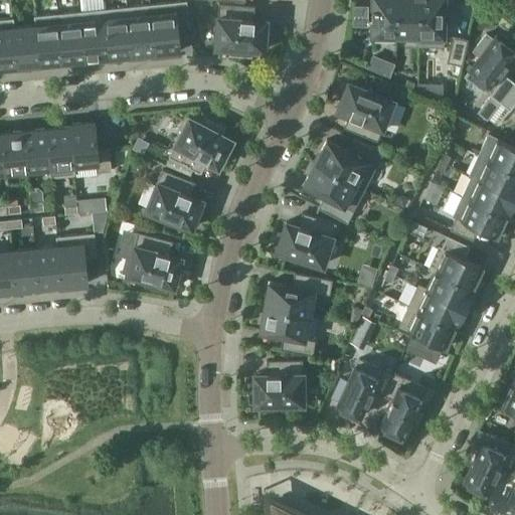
[(154,51),(153,51),(153,53),(180,51),(177,24),(189,23),(186,0),(149,4),(152,27),(154,51)]
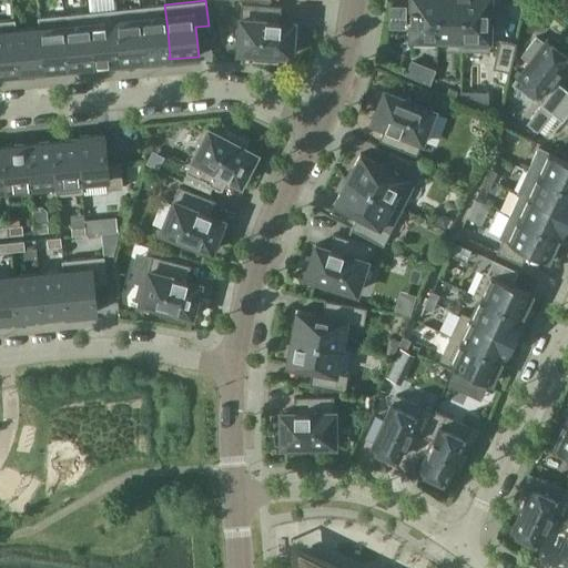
[(411,38),(437,38),(437,0),(411,0),(412,8),(411,8),(411,22),(411,38)]
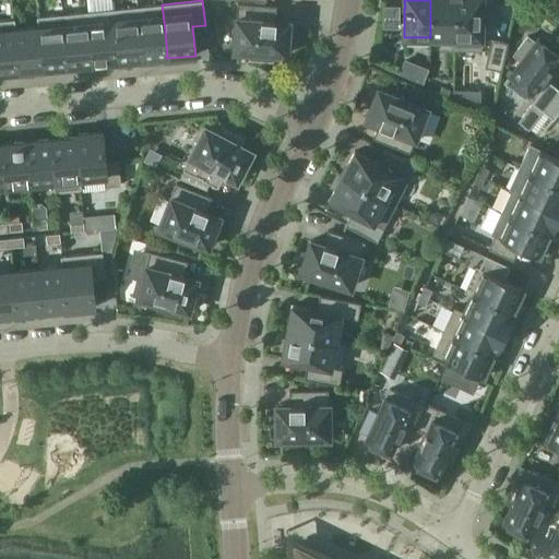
[(455,38),(455,0),(430,0),(430,37),(453,38),(455,38)]
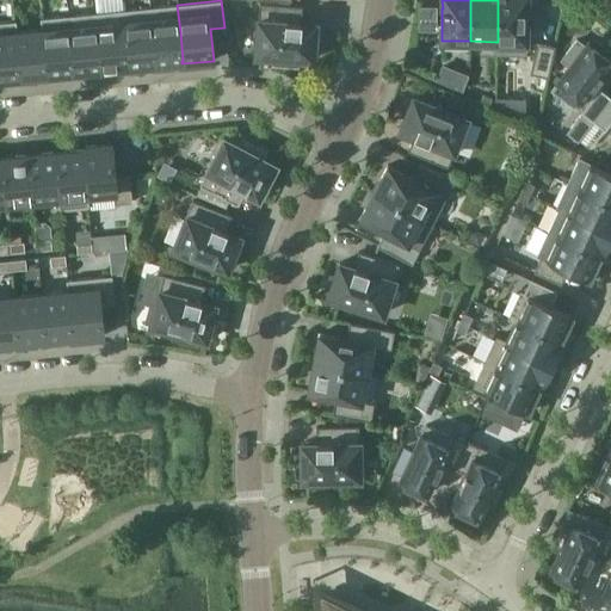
[(498,0),(498,42),(495,42),(495,54),(525,54),(526,29),(532,29),(532,8),(526,7),(526,0),(498,0)]
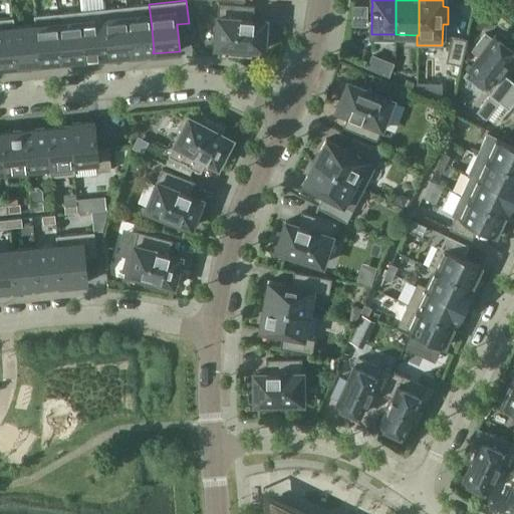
[(252,49),(263,49),(264,47),(268,47),(269,32),(265,32),(266,20),(253,19),(254,5),(219,3),(216,46),(229,47),(229,54),(251,55),(252,49)]
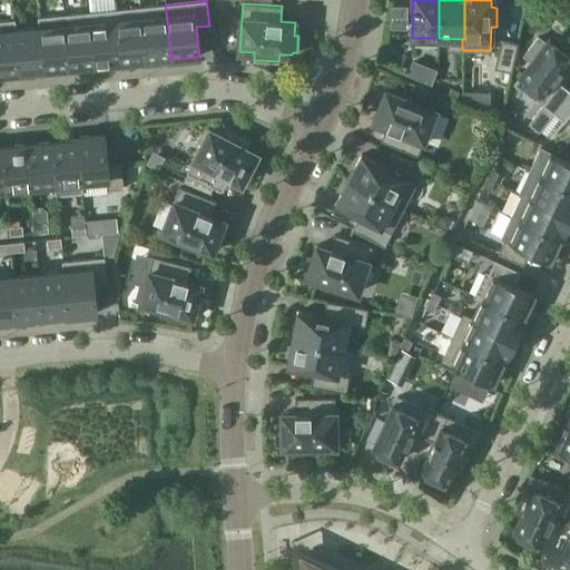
[(145,59),(169,57),(170,57),(168,30),(165,5),(140,7),(144,37),(145,59)]
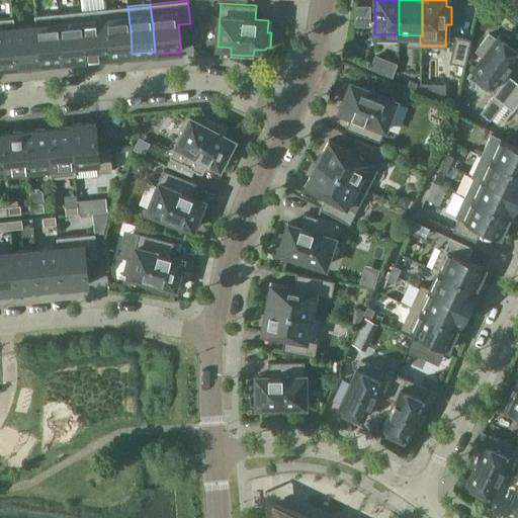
[(104,8),(109,57),(132,54),(131,33),(127,6),(104,8)]
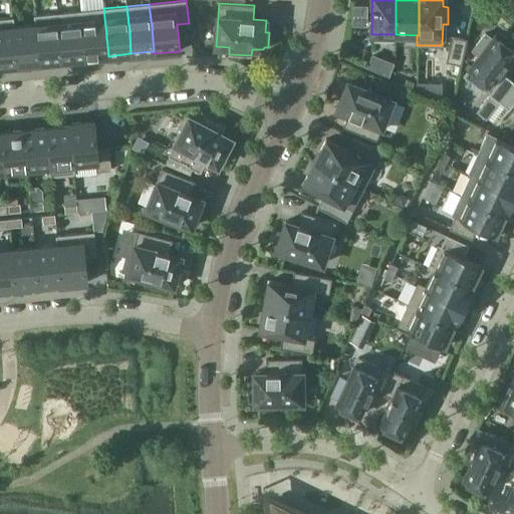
[(354,6),(353,24),(365,24),(366,6),(354,6)]
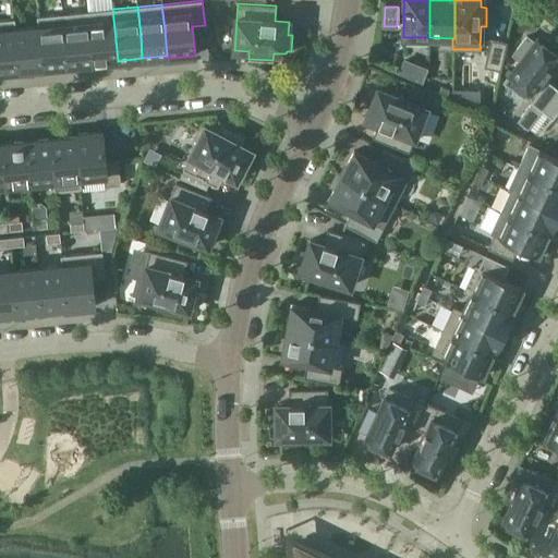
[(93,63),(118,61),(112,9),(87,11),(93,63)]
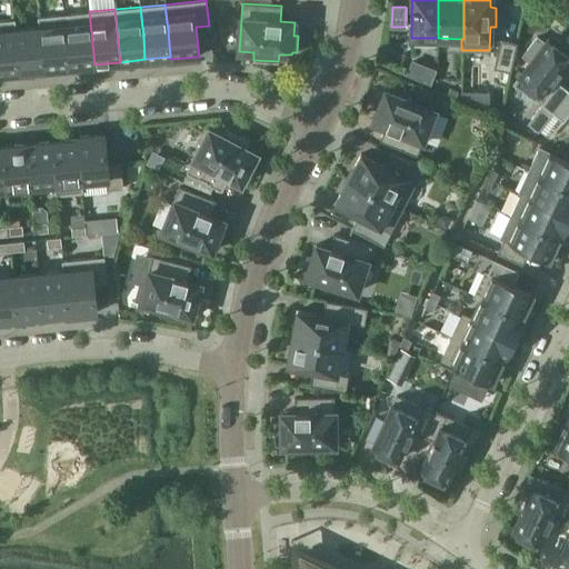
[(65,15),(69,67),(95,65),(89,11),(65,15)]
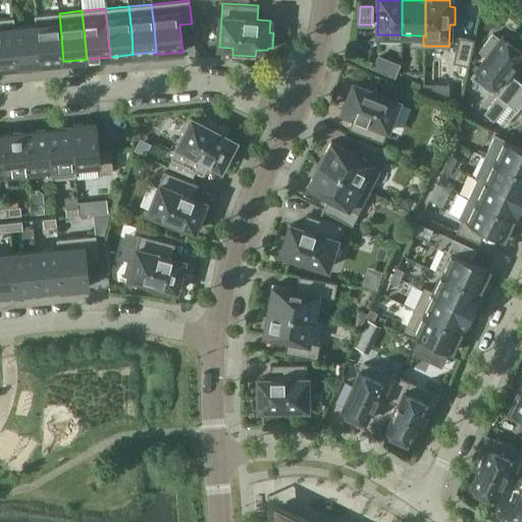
[(37,24),(41,63),(63,61),(59,13),(35,15),(36,25),(37,24)]
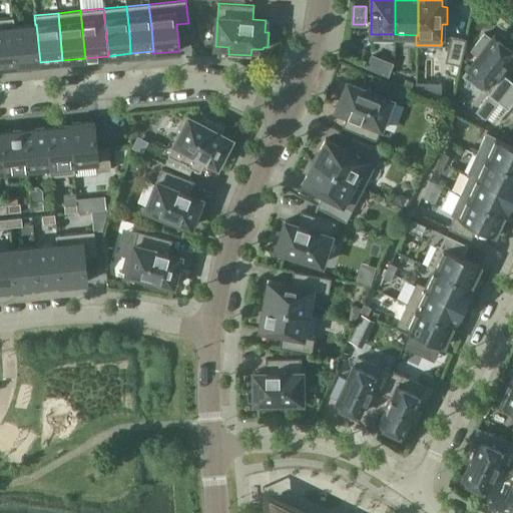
[(14,17),(0,18),(0,66),(17,65),(16,55),(13,27),(15,27),(14,17)]
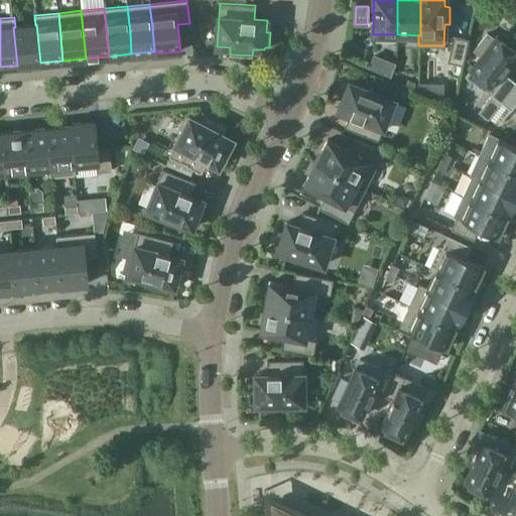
[(17,66),(40,62),(36,24),(35,25),(15,27),(13,27),(16,55),(17,66)]
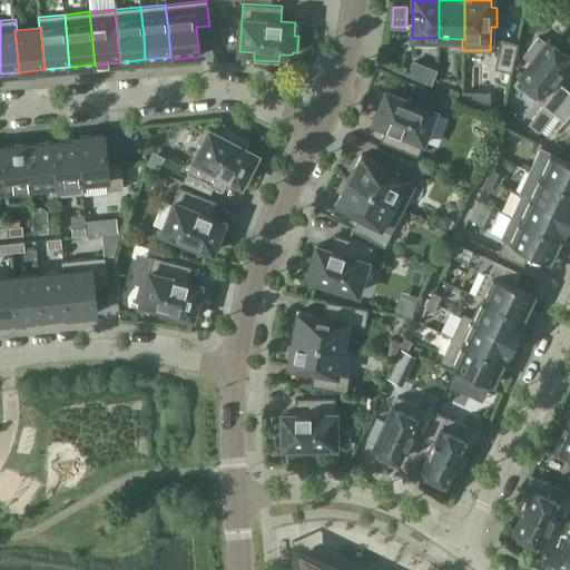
[(531,61),(514,84),(537,100),(552,80),(553,81),(562,69),(561,69),(569,57),(569,53),(569,50),(569,48),(554,37),(552,41),(549,38),(547,41),(539,35),(523,55),(531,61)]
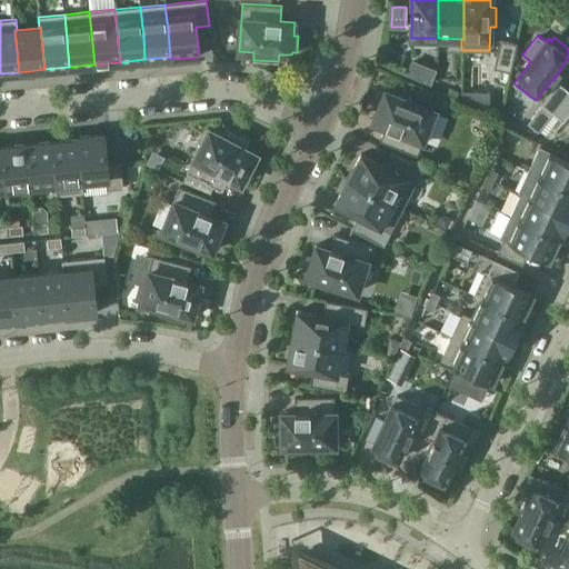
[(495,68),(510,71),(517,42),(500,39),(495,68)]
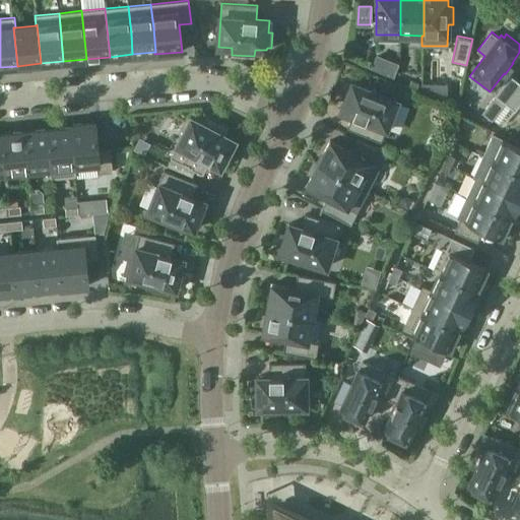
[(519,83),(510,75),(496,94),(505,102),(519,83)]
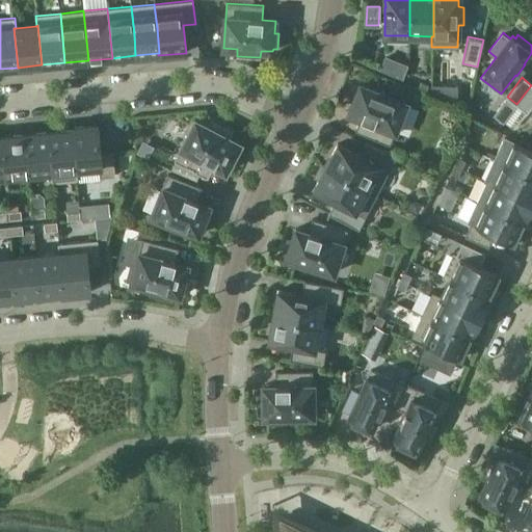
[(389,90),(401,95),(404,86),(392,82),(389,90)]
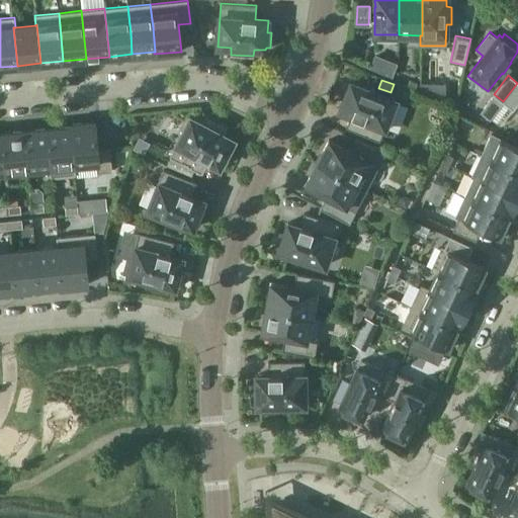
[(410,80),(407,88),(415,91),(418,83),(410,80)]
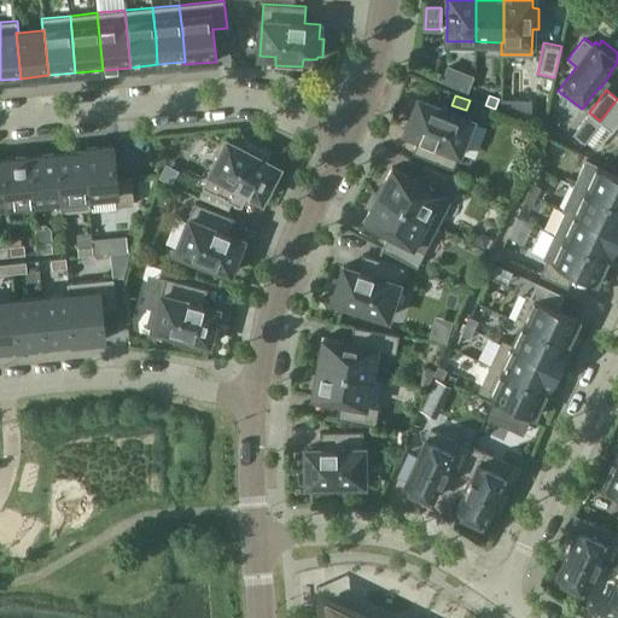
[(419,138),(413,152),(453,168),(472,120),(418,98),(417,101),(412,99),(406,116),(410,118),(404,132),(419,138)]
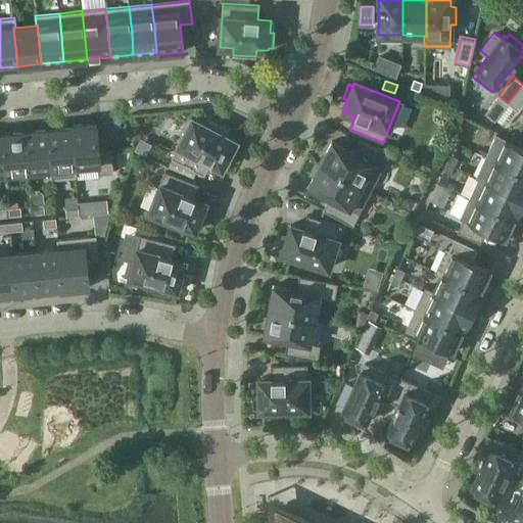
[(508,103),(518,110),(522,103),(522,83),(522,84),(508,102),(508,103)]
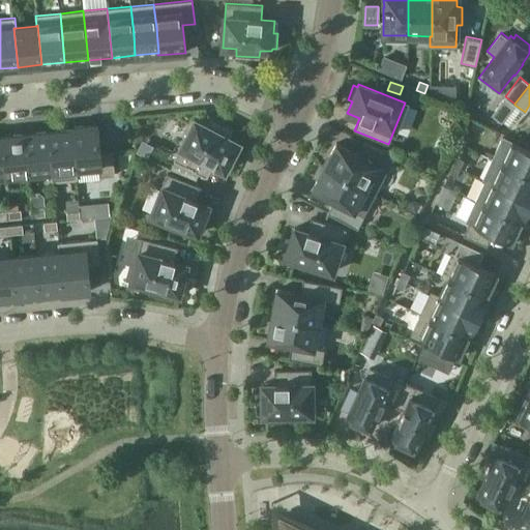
[(404,97),(419,102),(422,94),(407,89),(404,97)]
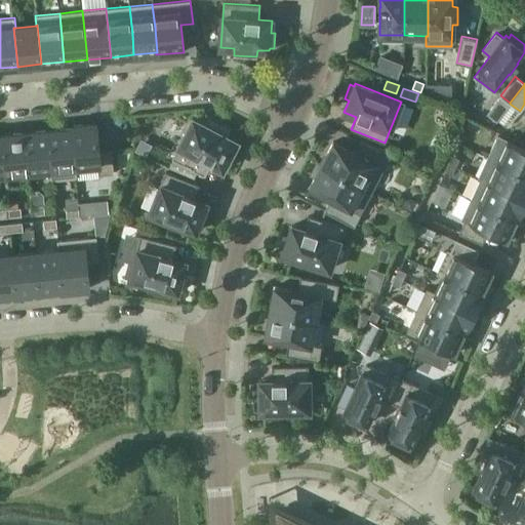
[(458,123),(466,127),(469,119),(461,116),(458,123)]
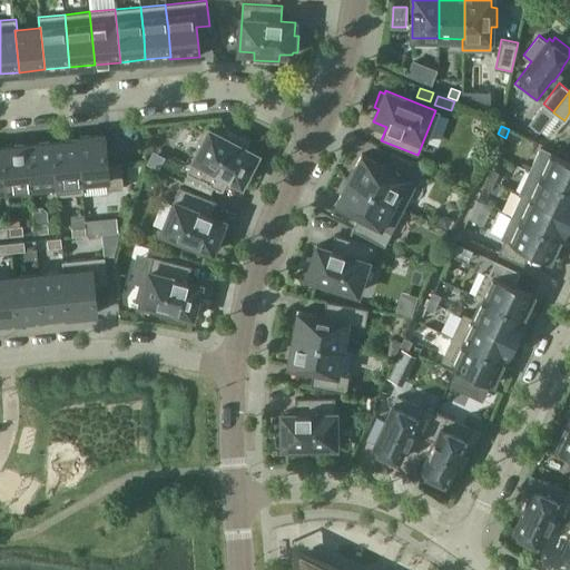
[(188,173),(183,182),(210,193),(214,186),(222,190),(229,177),(242,184),(247,172),(252,174),(259,159),(255,157),(257,154),(245,148),(248,141),(227,130),(223,136),(209,129),(187,173),(188,173)]
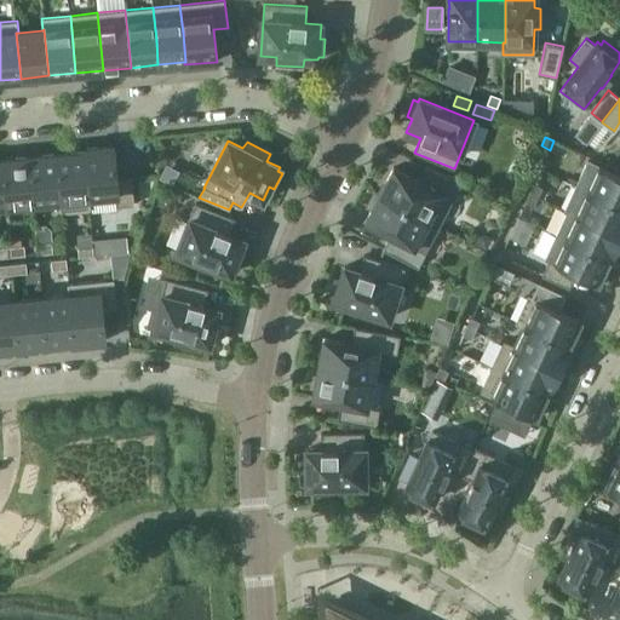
[(116,178),(114,147),(81,149),(81,151),(84,151),(89,204),(91,204),(116,201),(116,207),(135,205),(131,177),(116,178)]
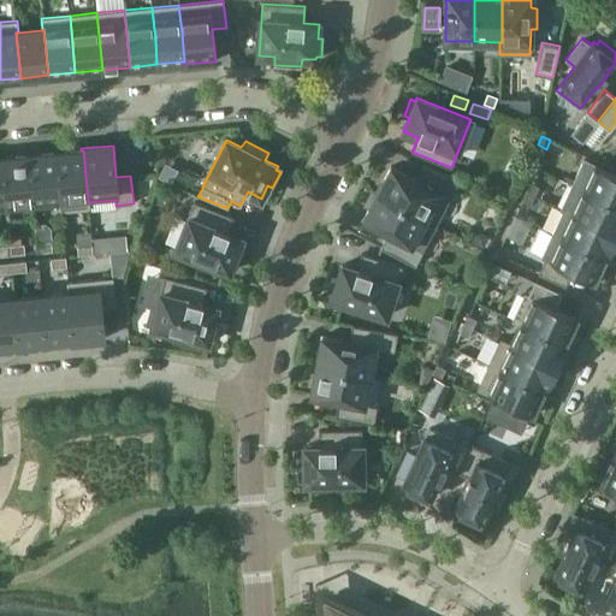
[(60,200),(59,200),(60,211),(90,208),(90,202),(88,202),(83,150),(81,150),(55,154),(60,200)]
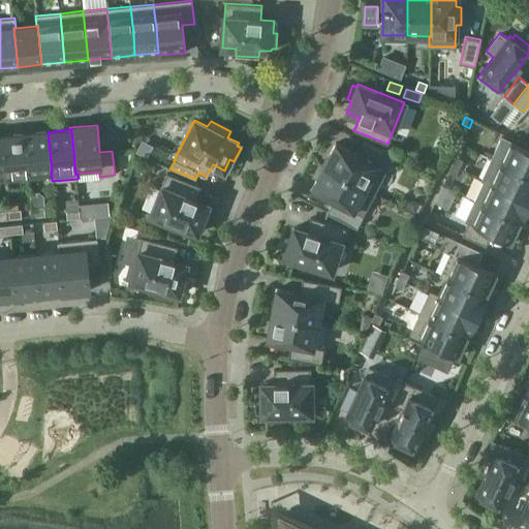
[(52,172),(48,132),(35,133),(24,134),(28,174),(51,172),(52,172)]
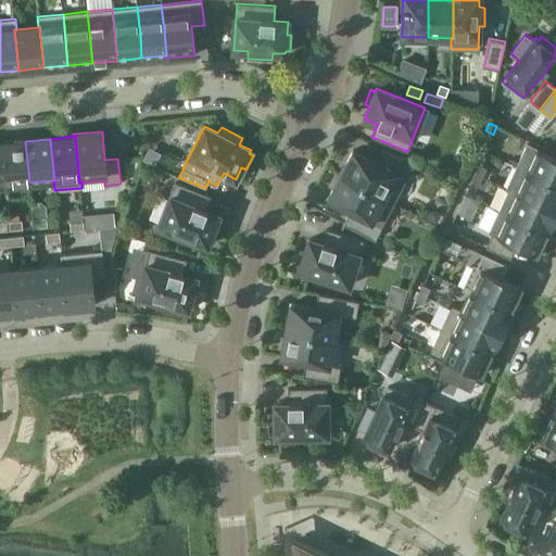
[(1,143),(4,185),(29,182),(25,141),(1,143)]
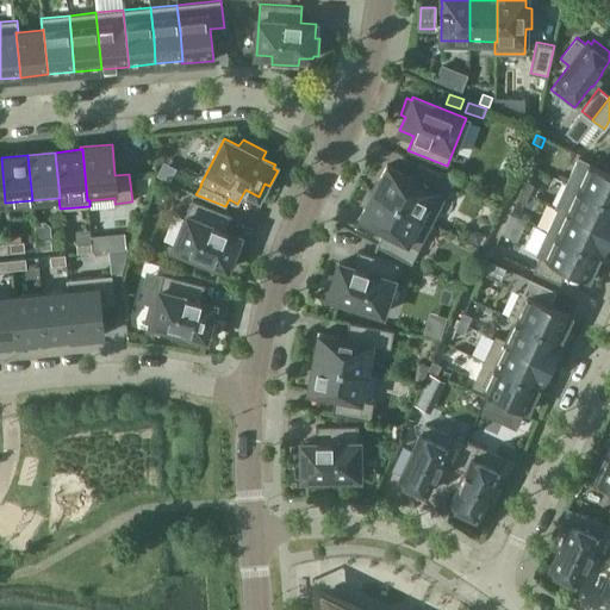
[(567,182),(609,203),(609,172),(579,157),(567,182)]
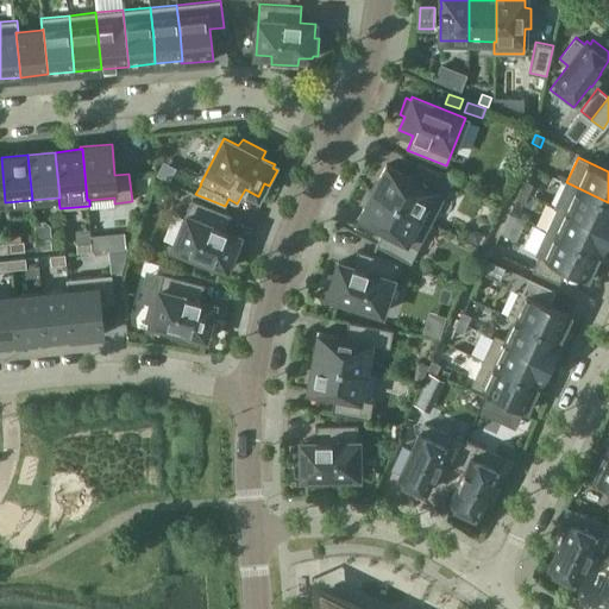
[(368,187),(368,188),(432,221),(453,181),(419,163),(412,177),(387,164),(372,190),(368,187)]
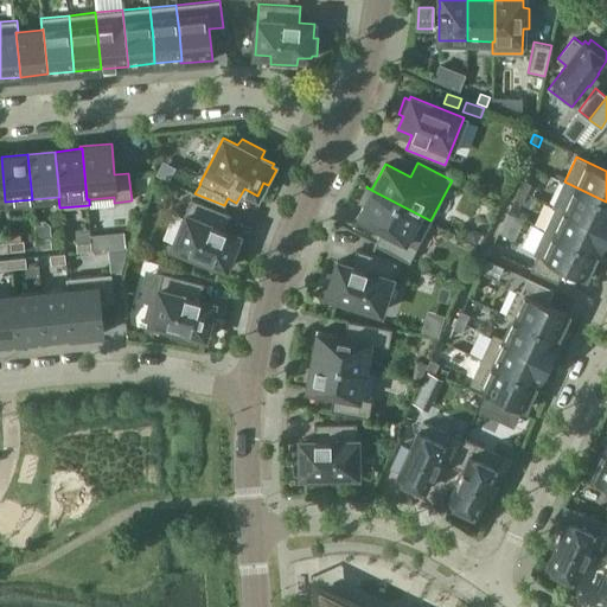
[(518,189),(526,192),(530,184),(522,180),(518,189)]
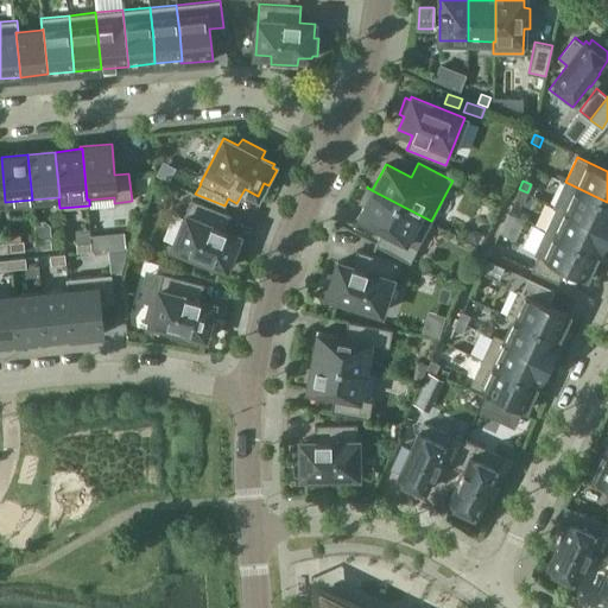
[(607,229),(607,202),(565,182),(555,206),(607,229)]
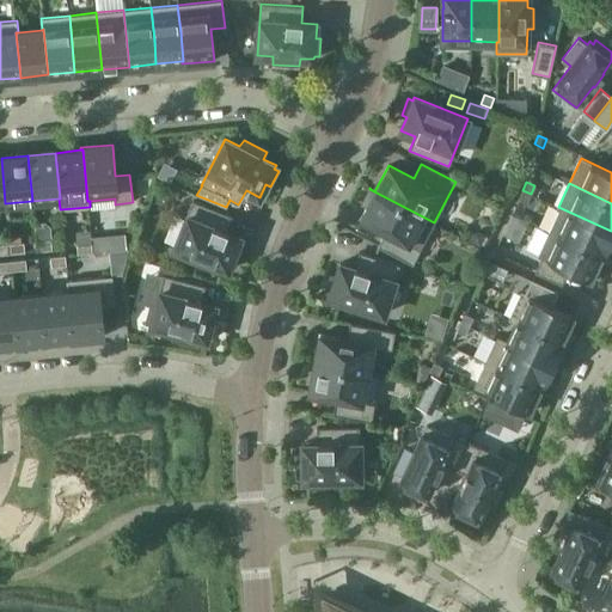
[(367,207),(360,219),(385,232),(378,246),(412,264),(434,222),(369,189),(361,203),(367,207)]
